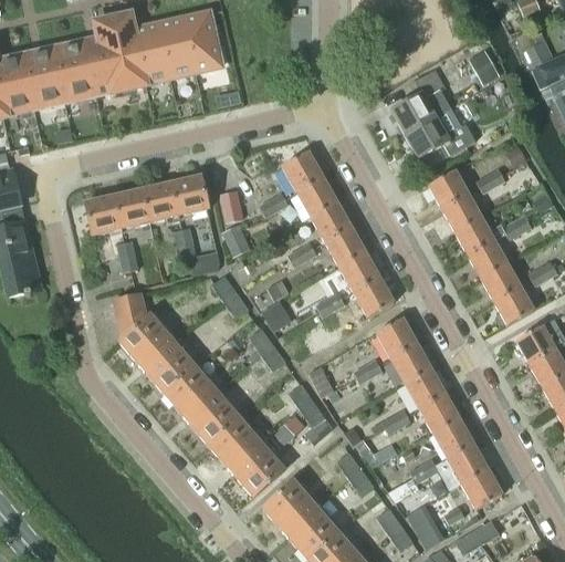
[(498,0),(502,9),(513,4),(511,0),(498,0)]
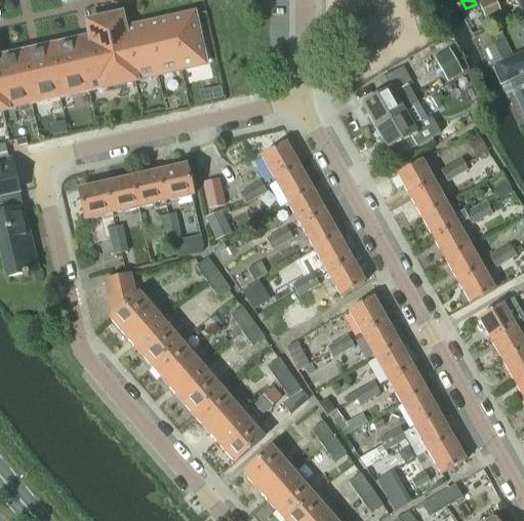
[(485,0),(480,2),(485,15),(500,9),(496,0),(485,0)]
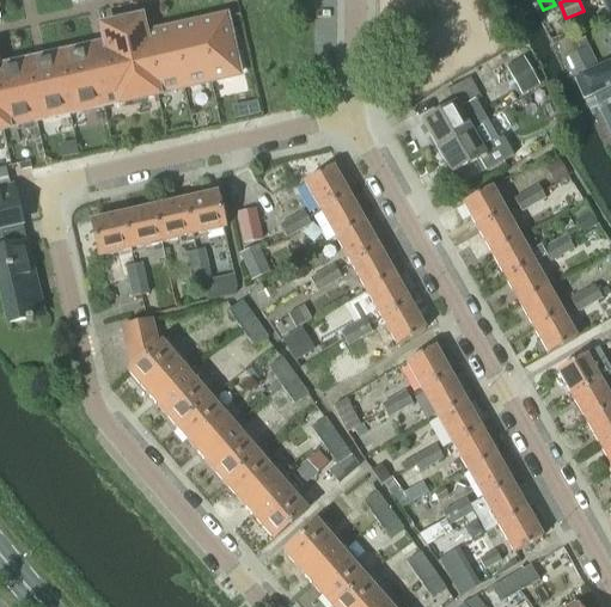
[(0,127),(6,127),(6,123),(118,98),(118,100),(158,92),(158,90),(239,72),(238,69),(239,68),(236,53),(234,53),(226,14),(145,32),(141,14),(102,23),(107,42),(0,65),(0,127)]
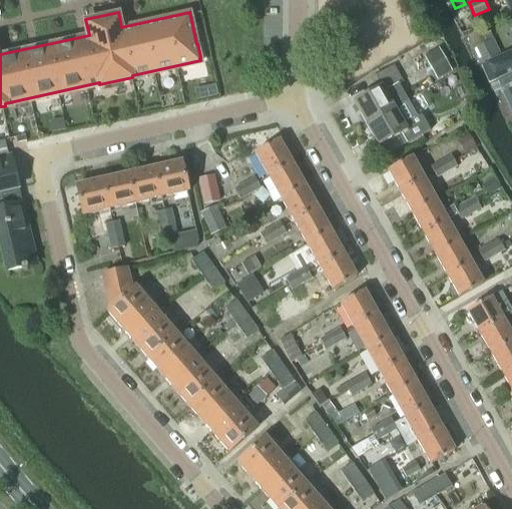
[(494,36),(474,46),(481,61),(501,51),(494,36)]
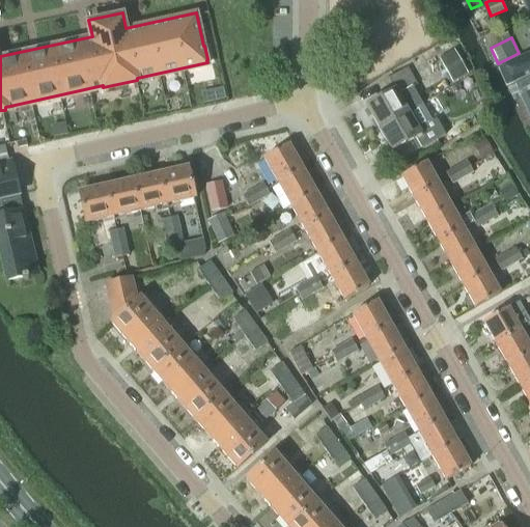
[(467,71),(453,48),(440,55),(453,79),(467,71)]
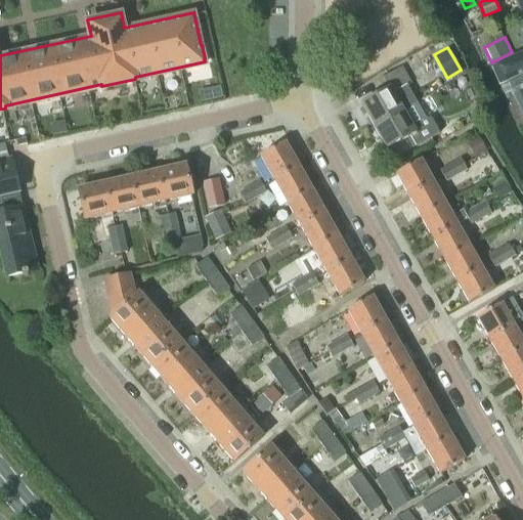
[(508,82),(522,75),(522,48),(497,60),(508,82)]
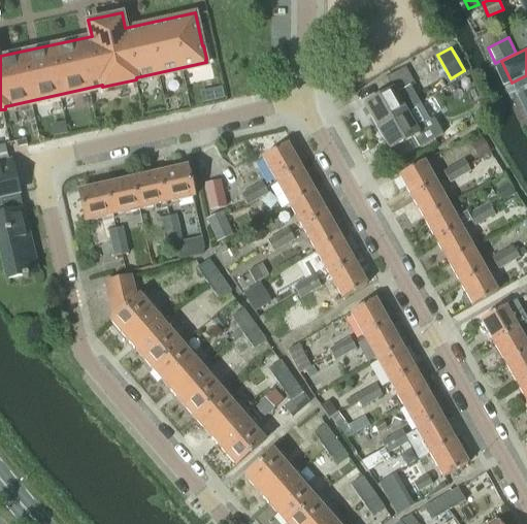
[(388,91),(364,104),(376,127),(406,110),(420,102),(410,85),(415,83),(405,67),(382,79),(388,91)]
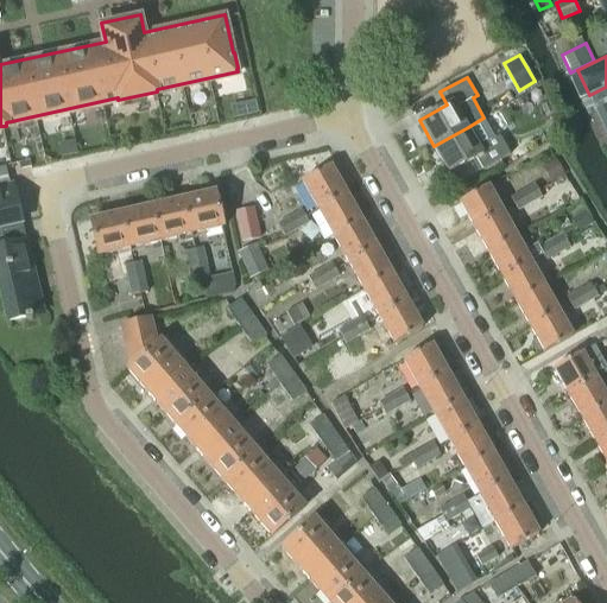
[(606,87),(589,95),(606,134),(606,87)]
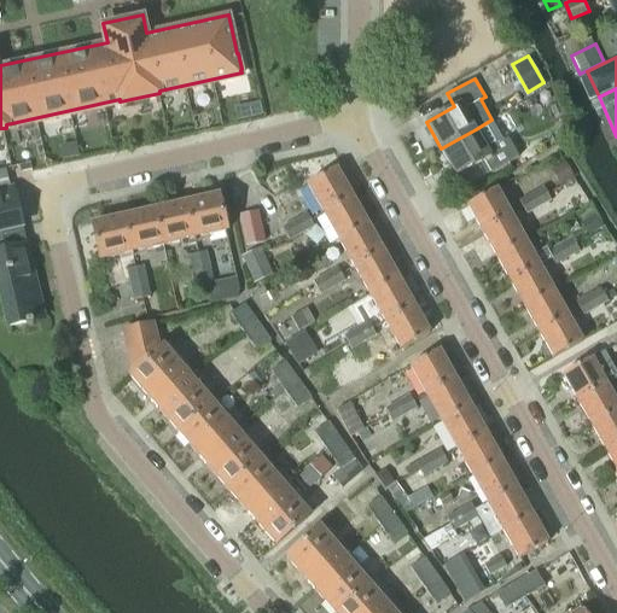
[(476,129),(441,149),(455,175),(484,159),(490,170),(518,155),(508,136),(502,139),(492,120),(476,129)]
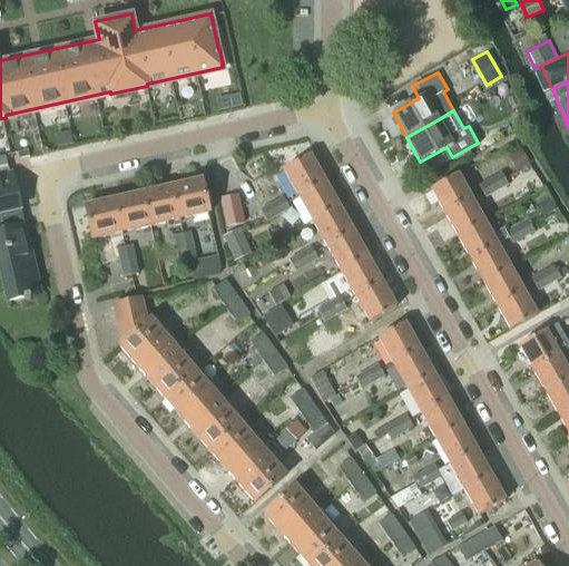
[(521,146),(509,153),(518,168),(530,160),(521,146)]
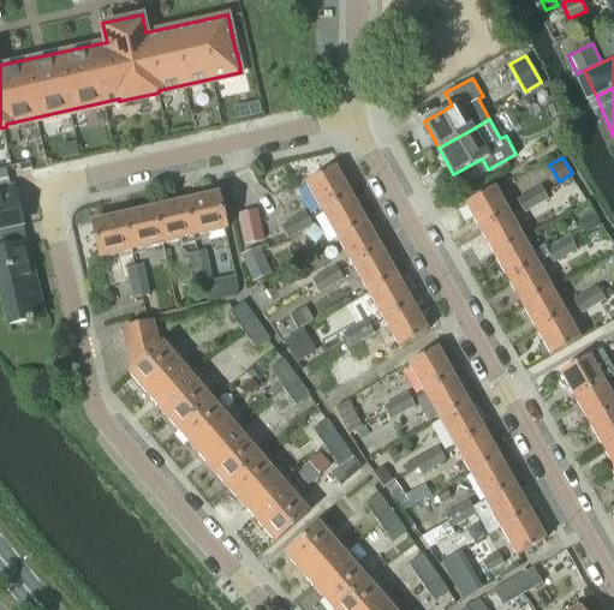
[(322,209),(350,193),(335,166),(307,181),(322,209)]
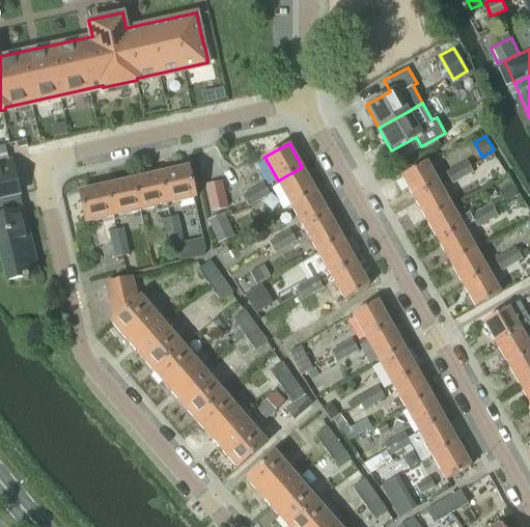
[(446,170),(450,176),(471,164),(467,158),(446,170)]
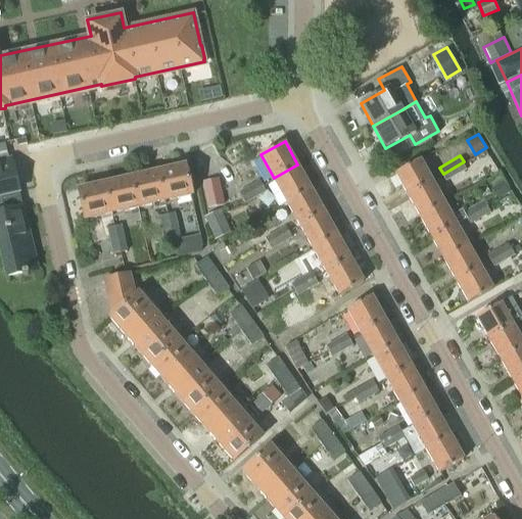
[(0,191),(18,188),(11,157),(0,158),(0,191)]
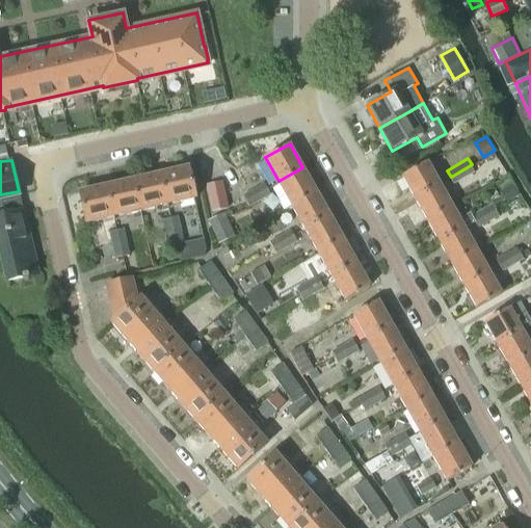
[(415,198),(439,183),(426,162),(402,176),(415,198)]
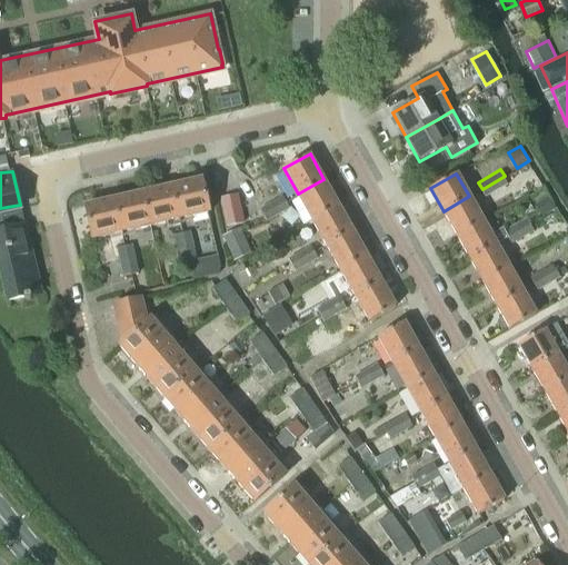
[(505,176),(482,189),(486,195),(508,182),(505,176)]
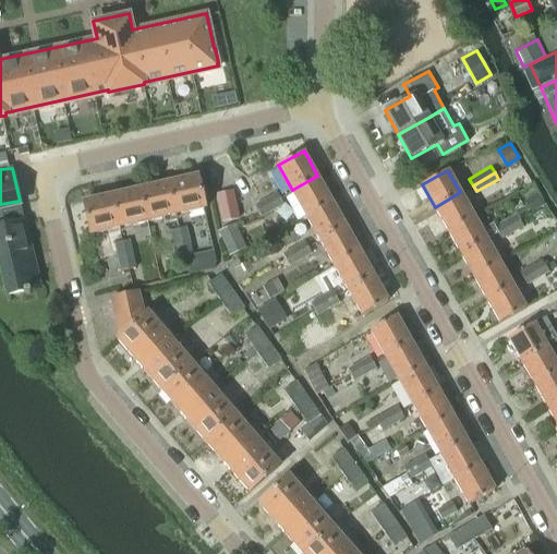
[(168,180),(176,214),(204,207),(196,173),(168,180)]
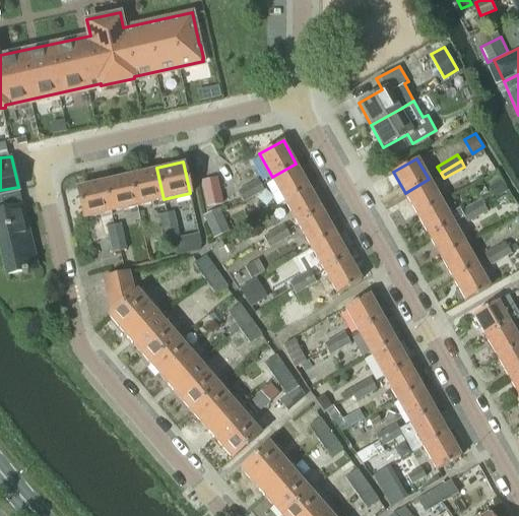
[(285,200),(309,187),(296,164),(272,177),(285,200)]
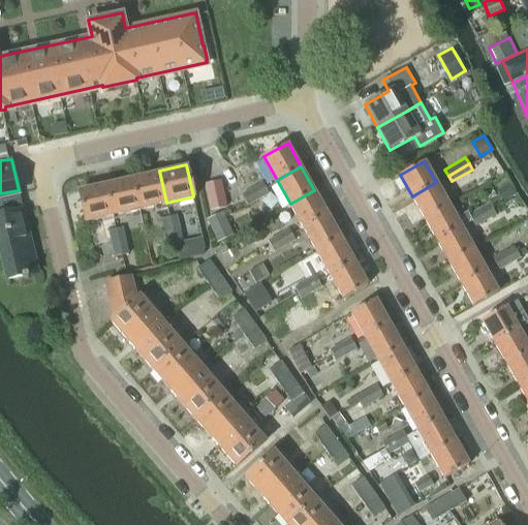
[(140,209),(166,203),(159,171),(132,177),(140,209)]
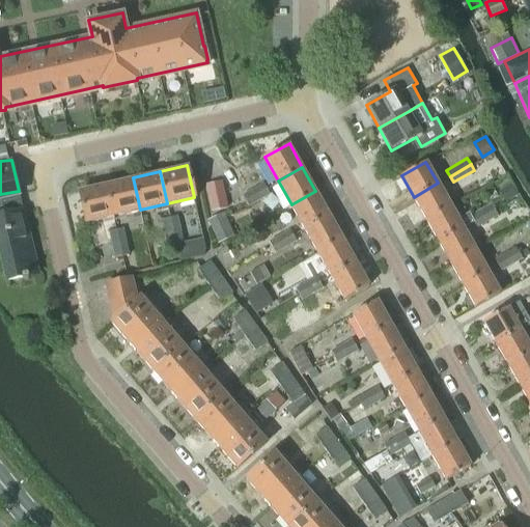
[(112,215),(140,210),(133,177),(105,184),(112,215)]
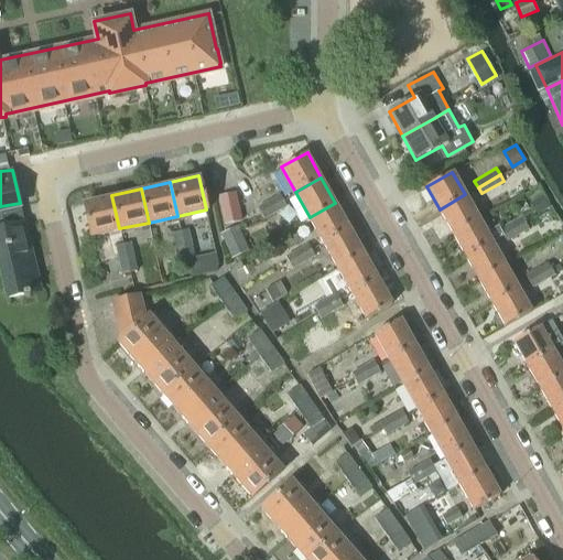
[(240,218),(235,192),(219,195),(226,222),(240,218)]
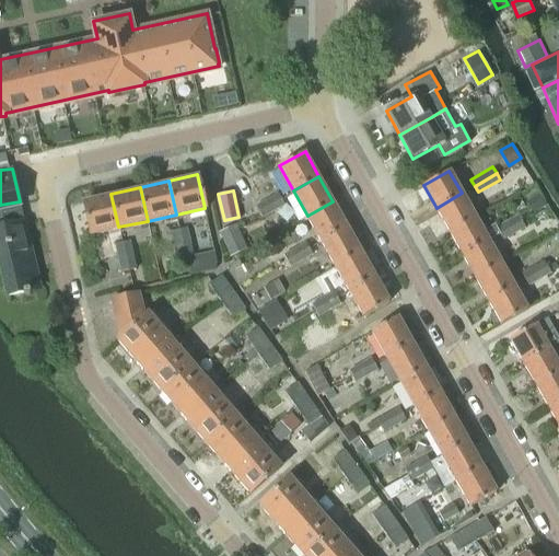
[(256,203),(259,209),(281,196),(278,190),(256,203)]
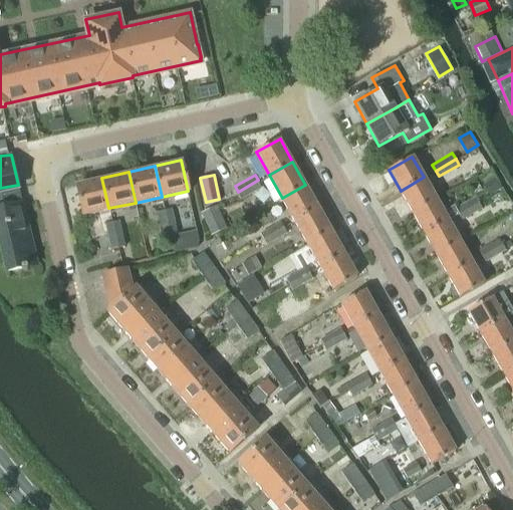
[(494,175),(483,182),(490,193),(501,187),(494,175)]
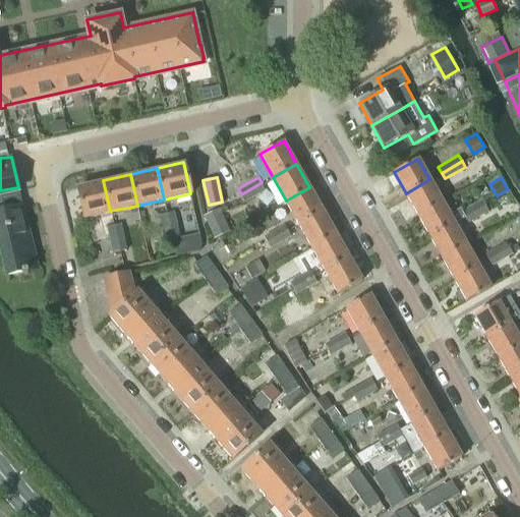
[(418,215),(442,200),(429,179),(406,193),(418,215)]
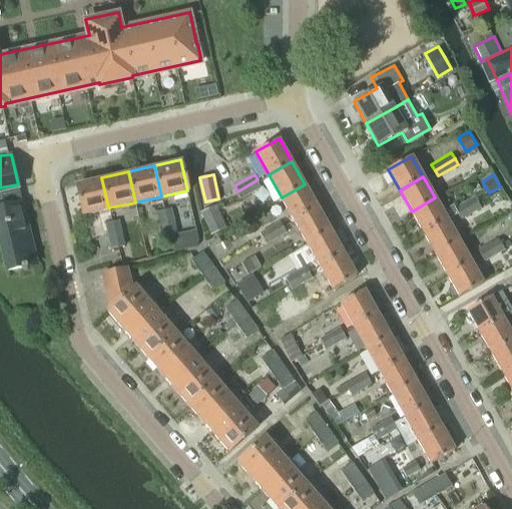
[(82,213),(108,207),(101,177),(75,183),(82,213)]
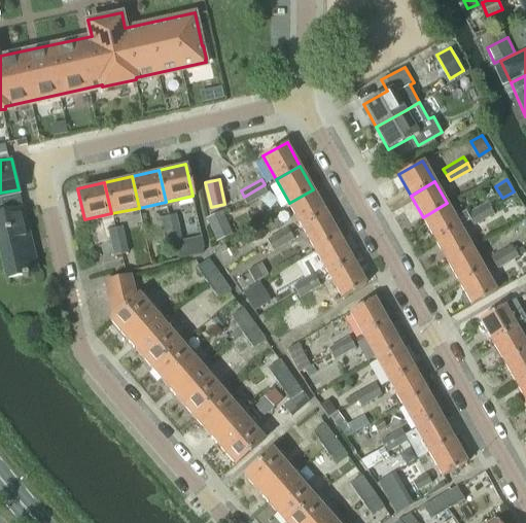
[(265,184),(244,197),(248,203),(269,190),(265,184)]
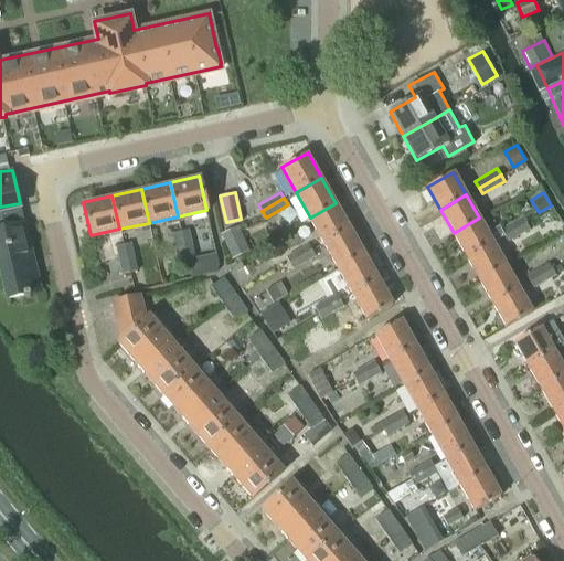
[(0,207),(0,266),(7,296),(39,288),(28,240),(25,240),(22,222),(23,222),(20,203),(0,207)]
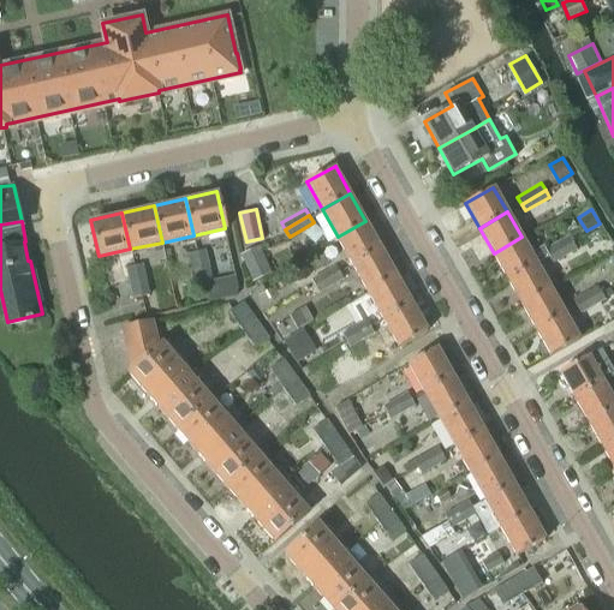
[(353,263),(381,247),(365,221),(338,237),(353,263)]
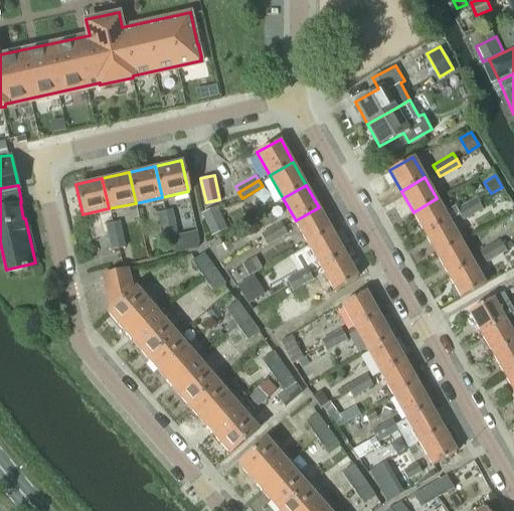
[(413,212),(424,233),(449,219),(460,213),(481,201),(477,195),(457,206),(456,203),(444,210),(437,198),(413,212)]
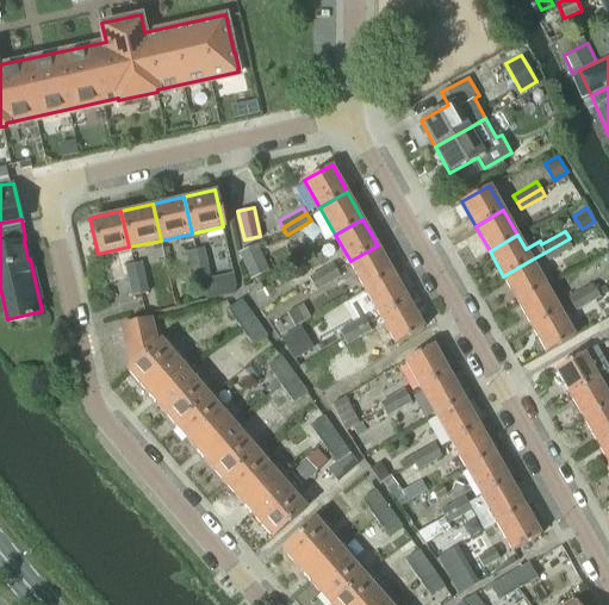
[(570,238),(545,253),(550,260),(573,245),(570,238)]
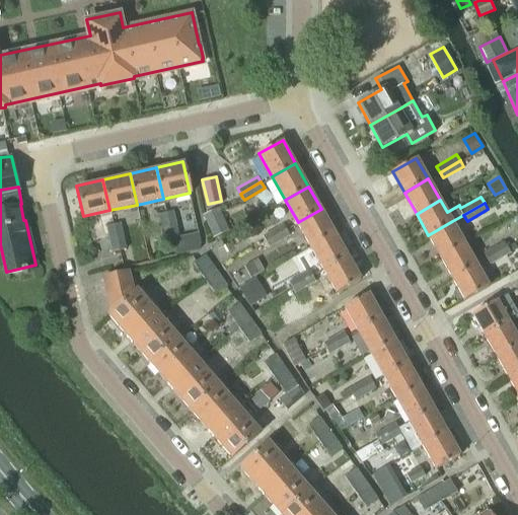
[(167,209),(172,235),(176,252),(187,249),(182,233),(180,234),(176,217),(173,208),(167,209)]
